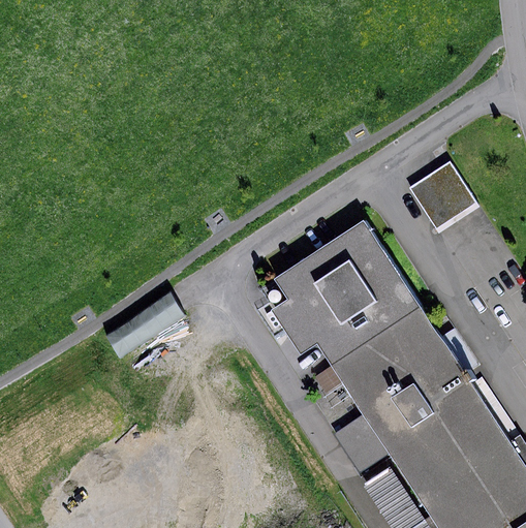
[(457,167),(414,192),(438,233),(481,208),(457,167)]
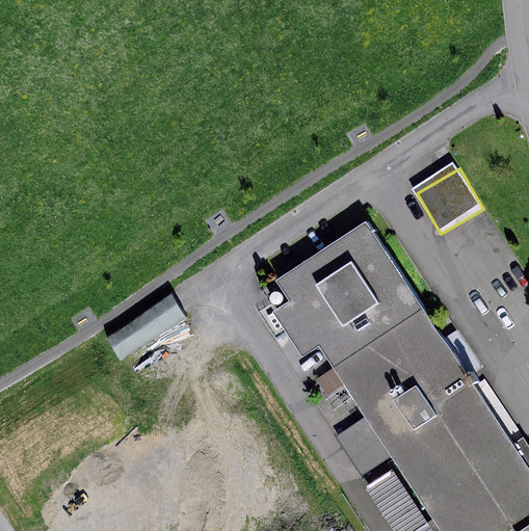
[(367,219),(274,280),(288,301),(273,311),(305,359),(319,349),(363,416),(336,433),(366,480),(396,460),(442,530),(528,530),(528,467),(513,444),(475,387),(367,219)]
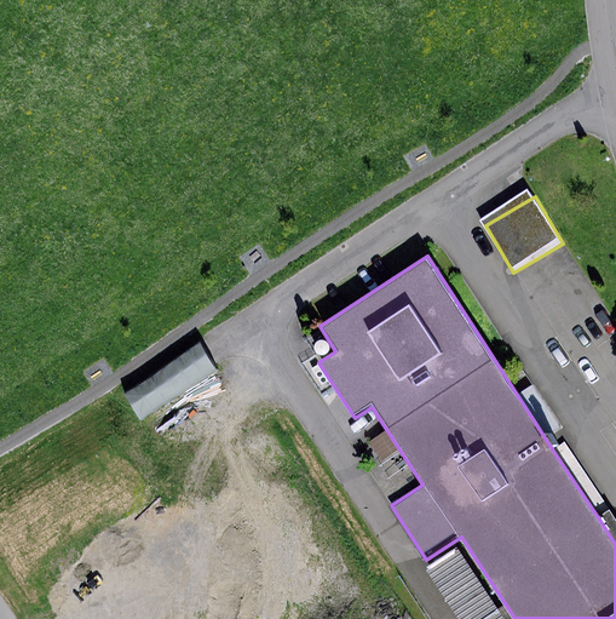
[(321,355),(323,355),(326,354),(328,353),(329,350),(329,348),(329,345),(328,343),(326,342),(323,340),(321,340),(318,340),(316,342),(315,344),(314,347),(314,349),(315,351),(317,354),(318,355),(321,355)]
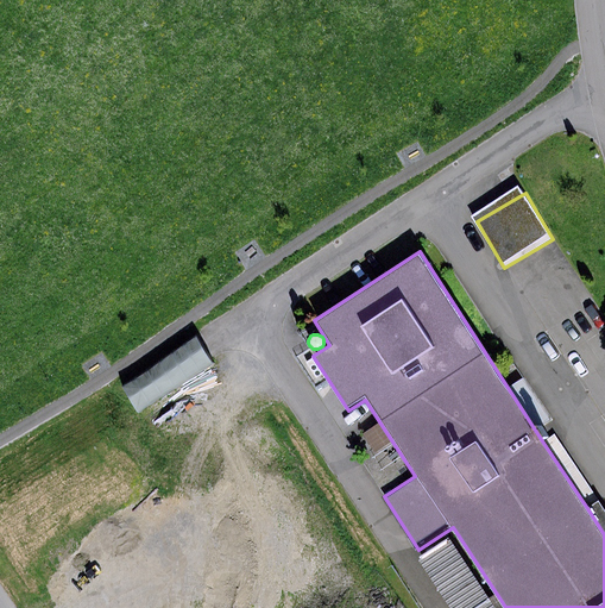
[(558,433),(543,443),(587,508),(602,499),(558,433)]
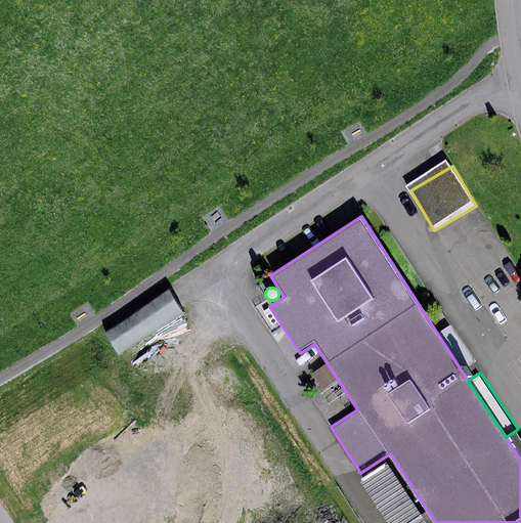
[(426,522),(390,465),(364,481),(390,522),(426,522)]
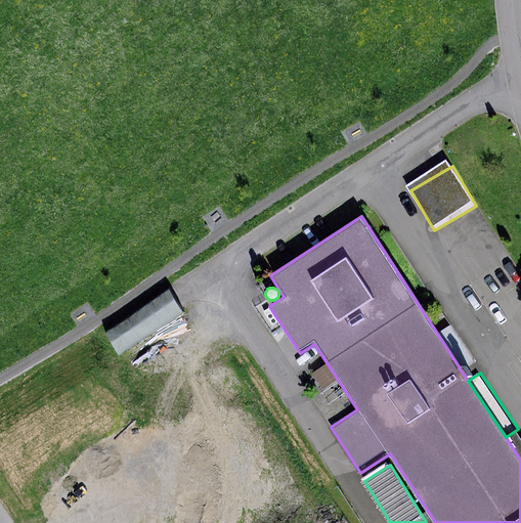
All buildings are outlined.
